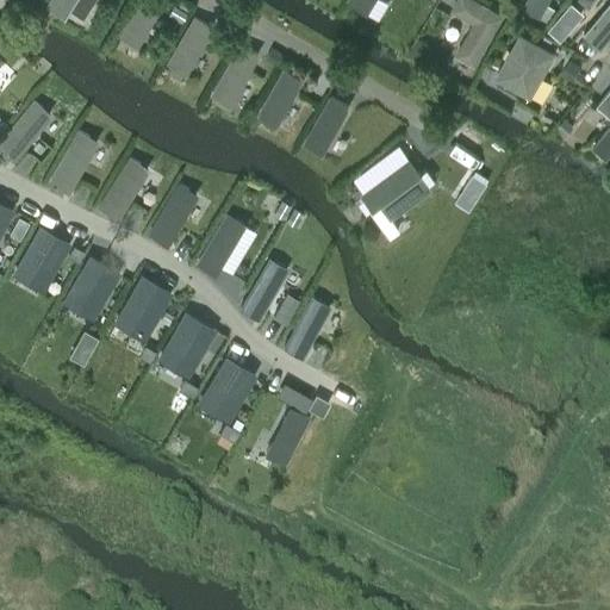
[(49,0),(48,4),(62,13),(67,6),(81,14),(91,0),(49,0)]
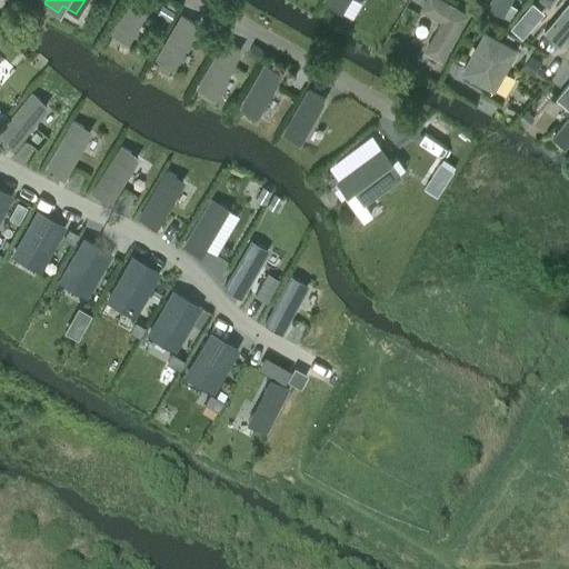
[(127,0),(109,32),(127,43),(152,0),(127,0)]
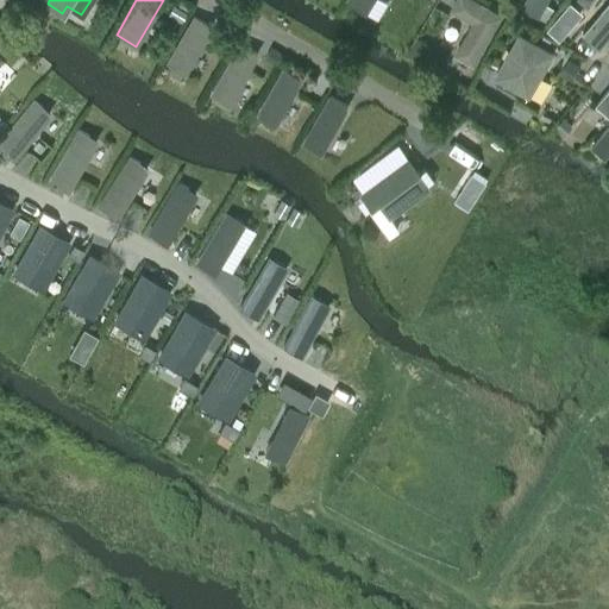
[(457,52),(472,62),(501,14),(476,0),(456,0),(452,8),(476,22),(457,52)]
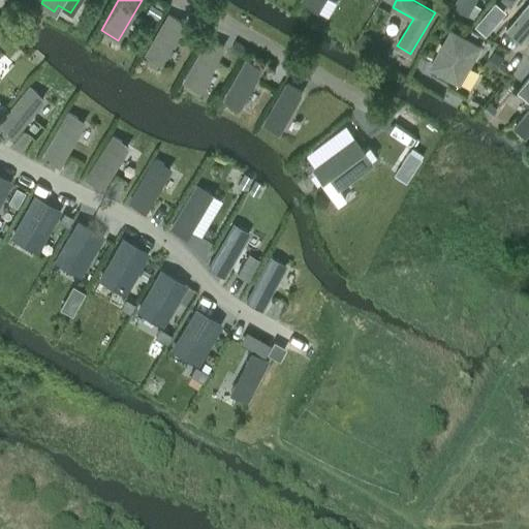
[(456,0),(453,7),(468,16),(476,0),(456,0)]
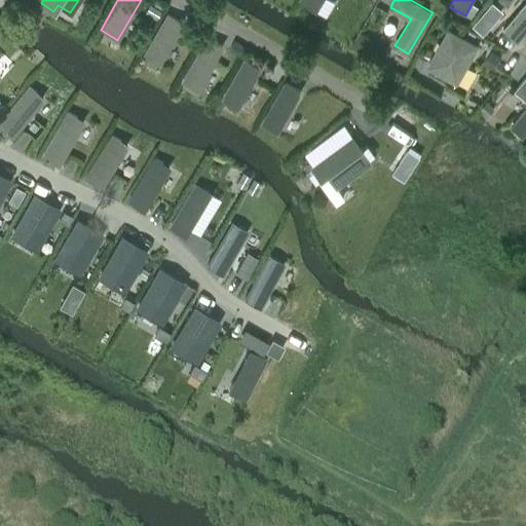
[(518,39),(525,29),(525,2),(504,28),(518,39)]
